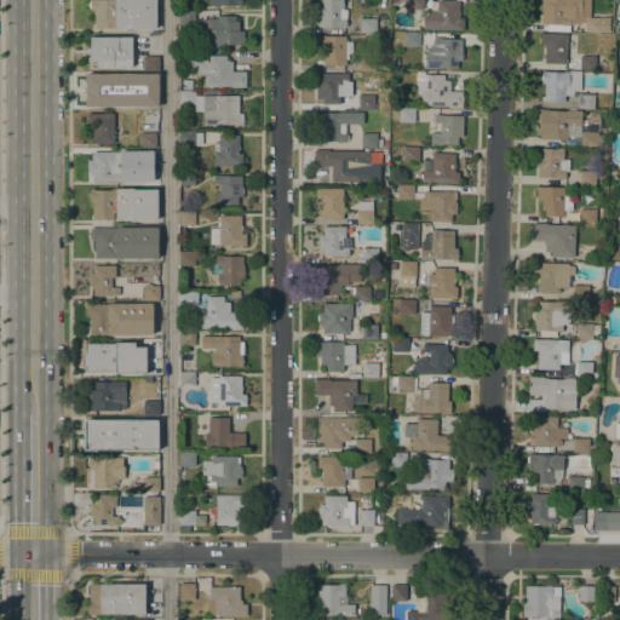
[(156,0),(156,29),(115,29),(115,28),(95,28),(95,10),(90,10),(90,0),(156,0)]
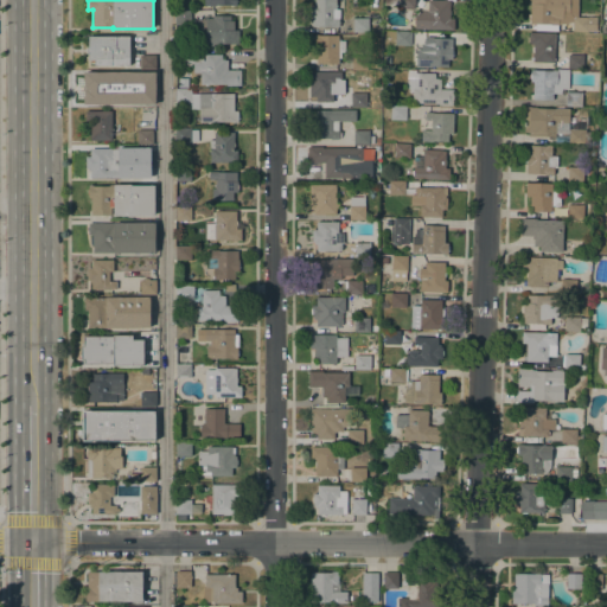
[(312,17),(311,17),(311,5),(315,5),(315,0),(336,0),(336,8),(339,8),(339,26),(312,26),(312,17)]
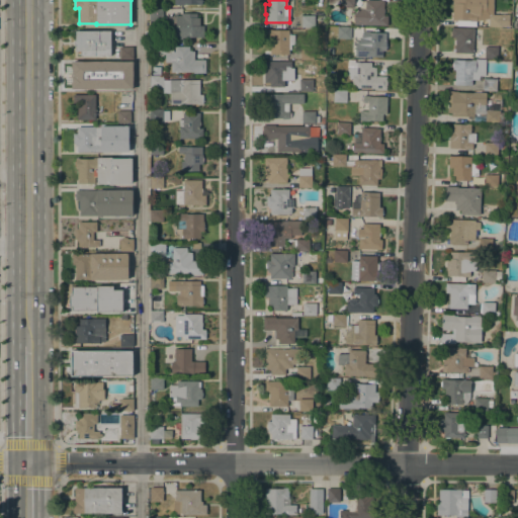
[(383,0),(383,16),(387,16),(387,25),(353,24),(354,12),(358,8),(365,9),(365,0),(383,0)]
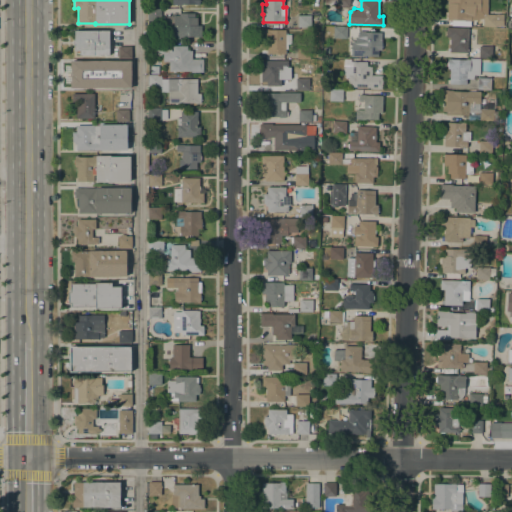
[(471,21),(447,20),(447,0),(487,0),(487,14),(496,15),(496,14),(503,14),(503,26),(496,26),(496,27),(482,26),(483,18),(471,21)]
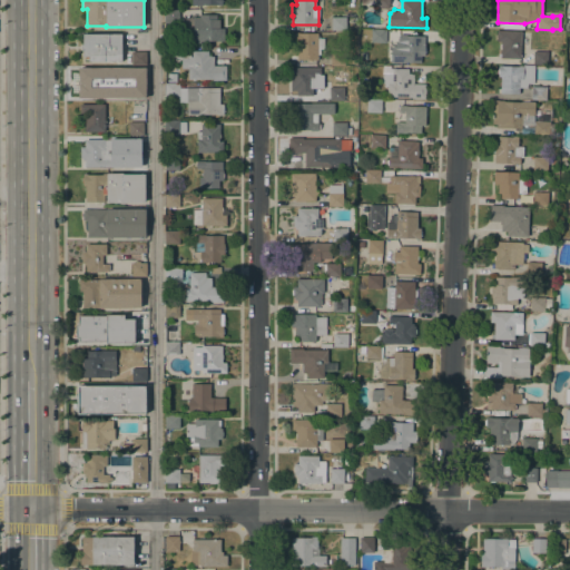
[(179,11),(179,22),(165,23),(165,11),(179,11)]
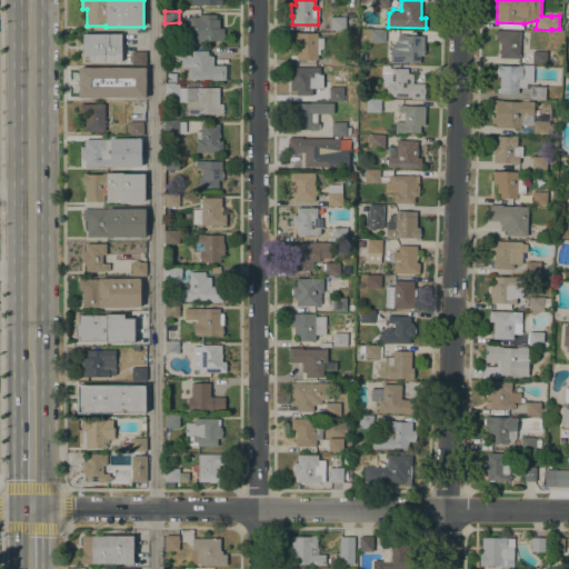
[(216,15),(216,19),(219,19),(219,28),(223,28),(223,41),(199,40),(199,43),(186,43),(186,31),(183,31),(183,20),(185,20),(185,18),(193,18),(193,17),(199,17),(199,15),(216,15)]
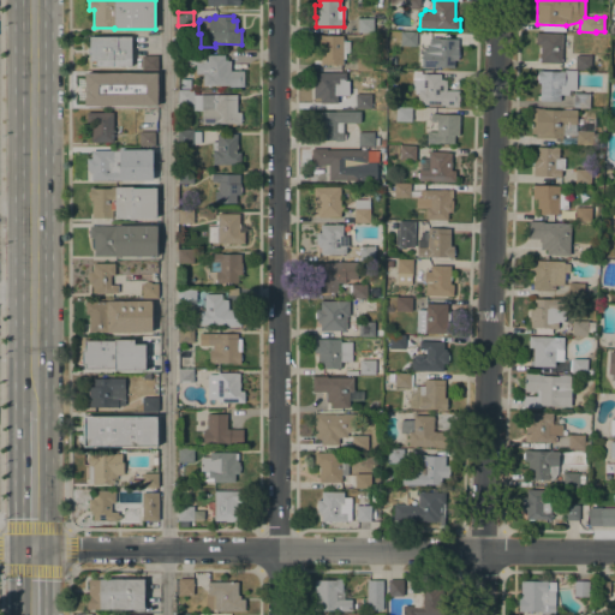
[(374,18),(374,33),(357,33),(357,18),(374,18)]
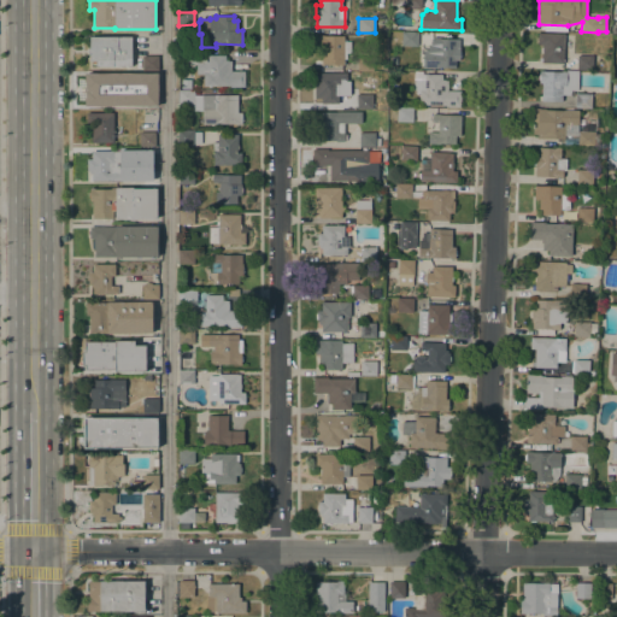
[(418,33),(417,46),(401,46),(401,33),(418,33)]
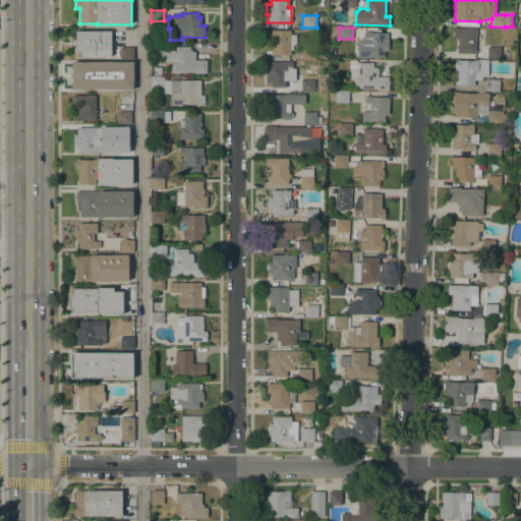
[(476,29),(475,54),(457,53),(458,38),(454,38),(454,27),(476,29)]
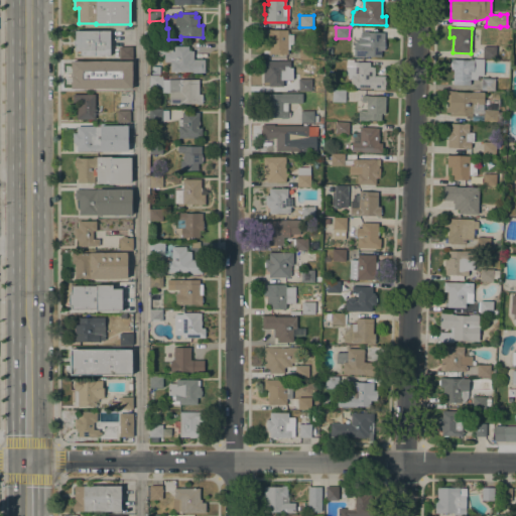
[(269,54),(269,39),(265,39),(265,29),(269,29),(269,30),(287,29),(287,34),(293,34),(293,44),(289,44),(289,49),(287,49),(287,53),(282,54),(282,55),(279,55),(279,54),(277,54),(277,55),(274,55),(274,54),(269,54)]
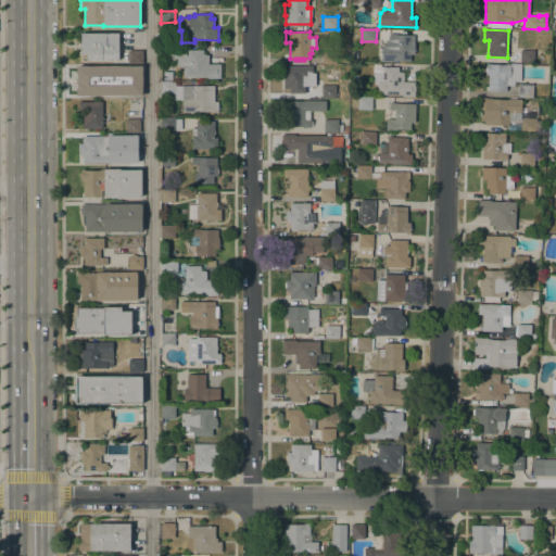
[(118,34),(118,60),(87,60),(87,54),(80,54),(80,49),(79,49),(79,42),(80,42),(80,34),(118,34)]
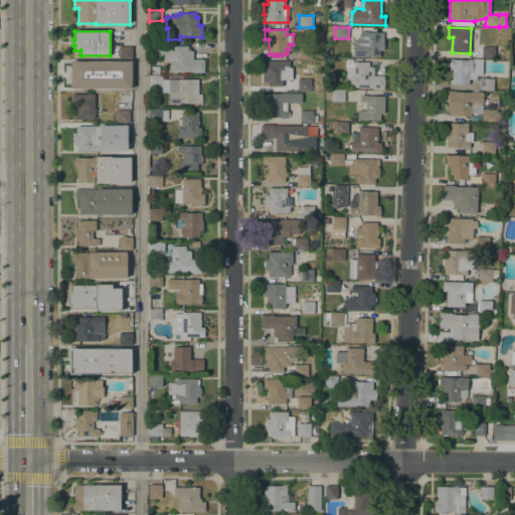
[(379,56),(366,56),(353,56),(353,42),(357,42),(357,37),(360,37),(360,31),(367,31),(367,32),(383,32),(383,40),(383,42),(384,43),(384,47),(383,48),(383,50),(379,50),(379,56)]
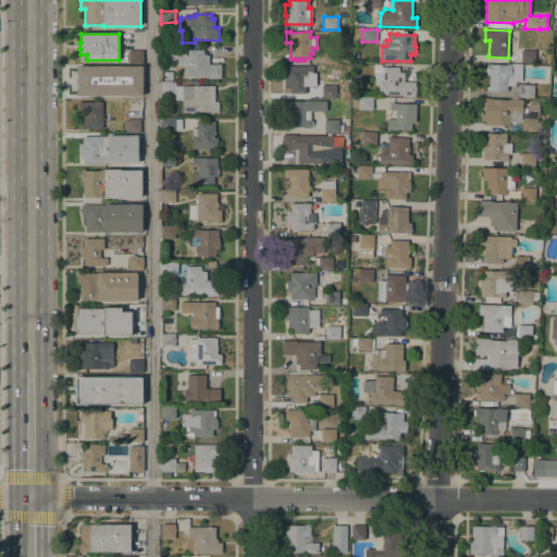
[(187,50),(203,49),(203,54),(209,54),(209,64),(220,64),(221,78),(208,78),(208,77),(184,77),(184,66),(177,66),(177,56),(170,56),(170,46),(186,46),(186,54),(188,54),(187,50)]
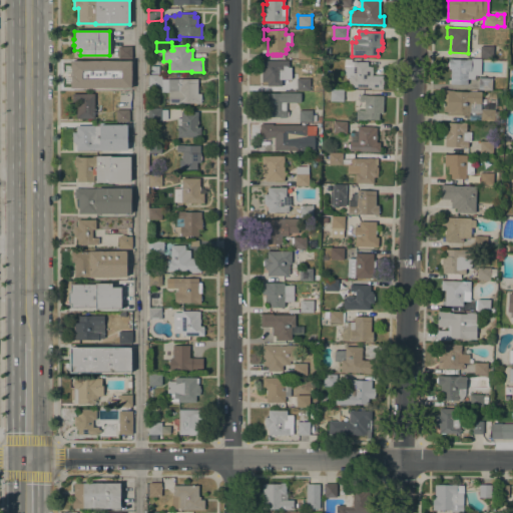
[(131,46),(131,58),(118,58),(118,46),(131,46)]
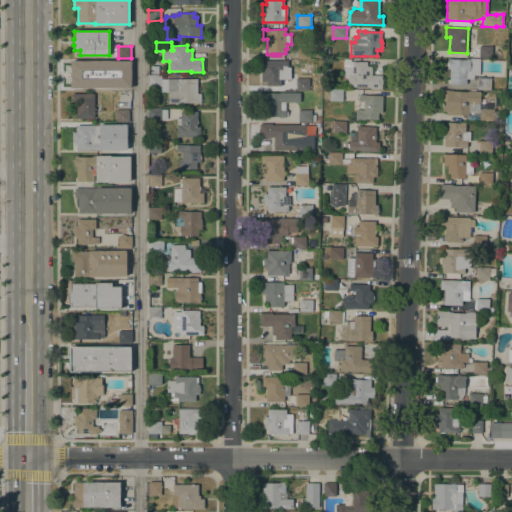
[(492,46),(492,58),(478,58),(479,46),(492,46)]
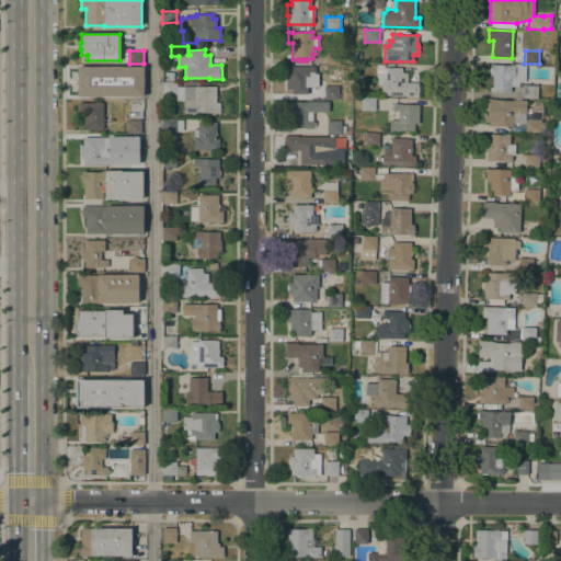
[(325,65),(324,52),(340,52),(340,65),(325,65)]
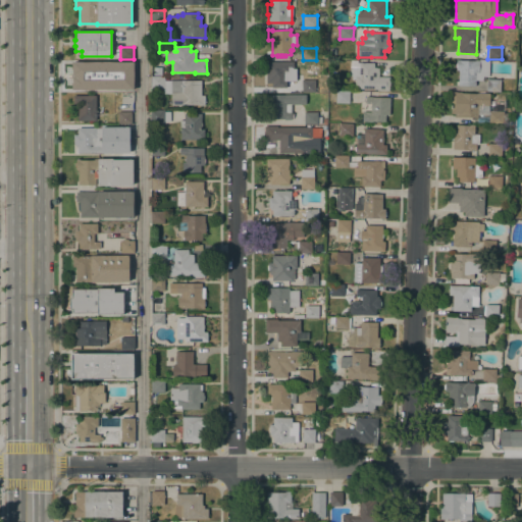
[(488,76),(485,76),(485,81),(475,80),(475,86),(458,86),(459,70),(456,70),(457,59),(460,59),(460,60),(474,60),(489,60),(488,76)]
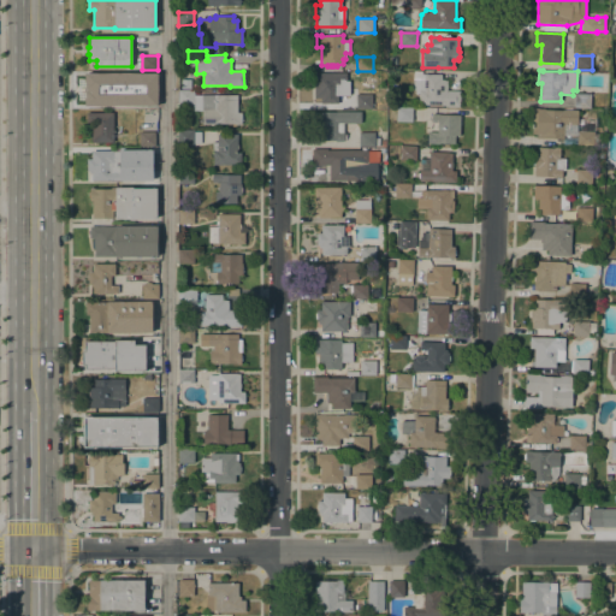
[(419,94),(414,94),(414,90),(413,89),(413,71),(421,71),(421,73),(442,75),(442,80),(446,80),(446,90),(460,90),(460,107),(445,107),(445,105),(419,105),(419,94)]
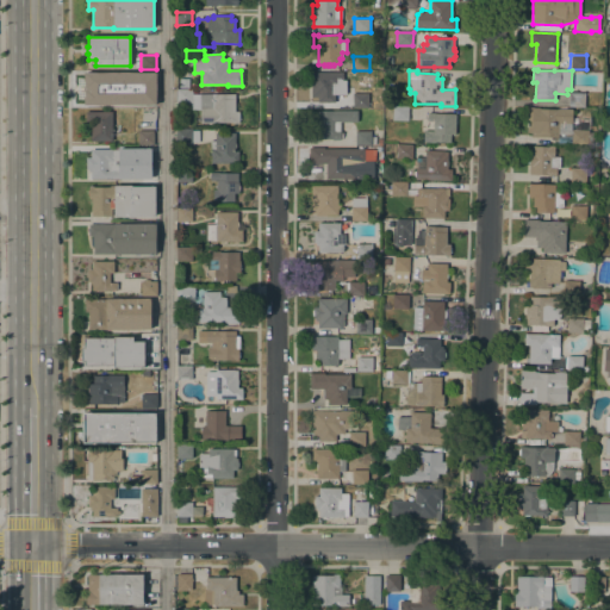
[(311,73),(343,73),(343,81),(338,81),(338,86),(335,86),(335,103),(317,103),(317,97),(311,97),(311,73)]
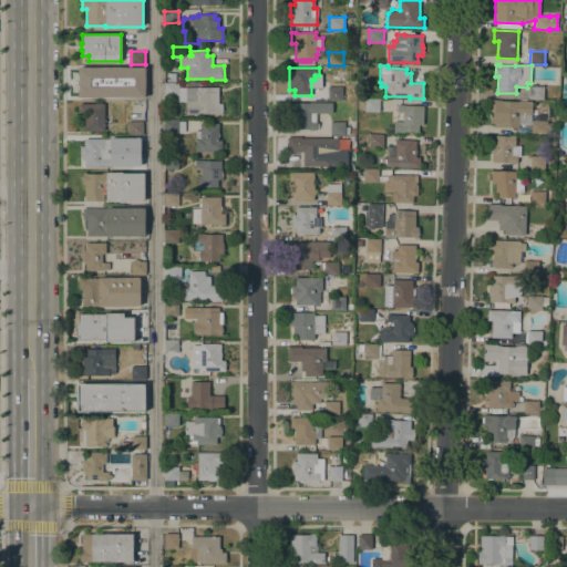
[(122,91),(115,91),(115,92),(107,92),(107,95),(82,95),(82,86),(81,86),(81,76),(85,76),(85,69),(104,69),(122,69),(122,91)]
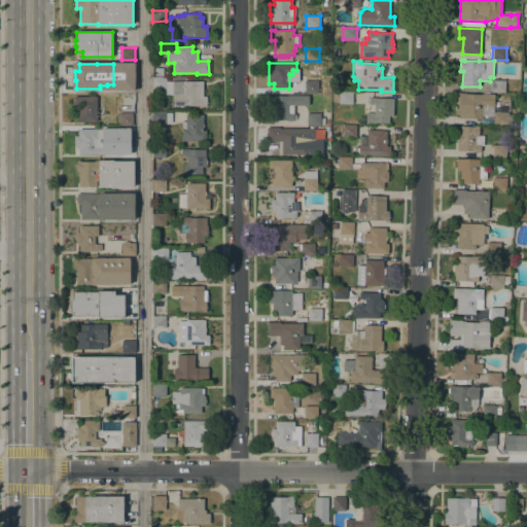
[(203,81),(203,96),(207,96),(207,99),(208,100),(207,103),(206,104),(206,106),(173,106),(173,101),(171,101),(171,96),(173,96),(173,94),(165,94),(165,89),(152,89),(152,78),(166,78),(166,81),(203,81)]
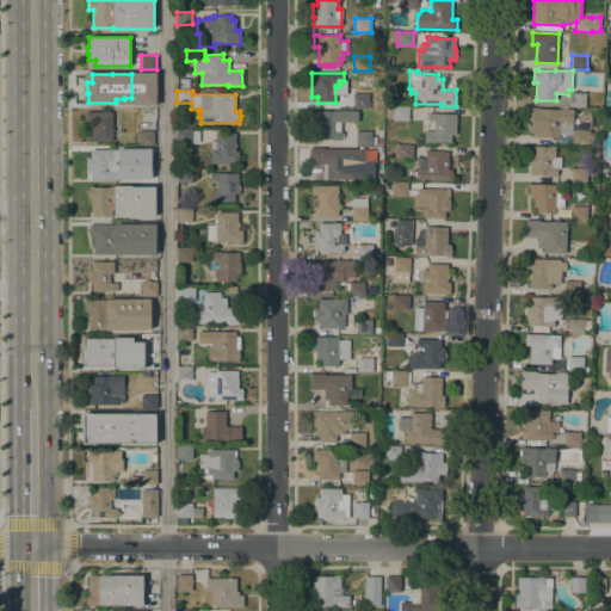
[(586,93),(585,107),(569,106),(571,92),(586,93)]
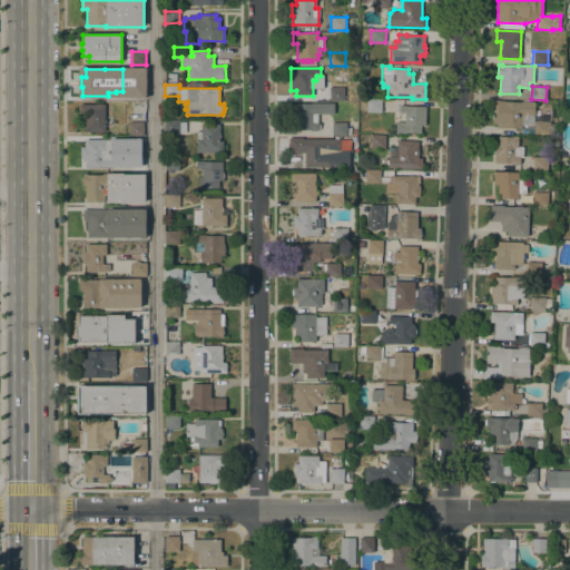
[(146,87),(146,100),(131,100),(131,87),(146,87)]
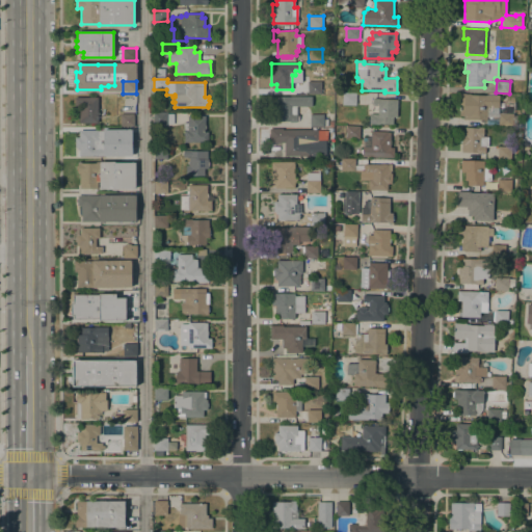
[(321,81),(321,94),(307,94),(307,81),(321,81)]
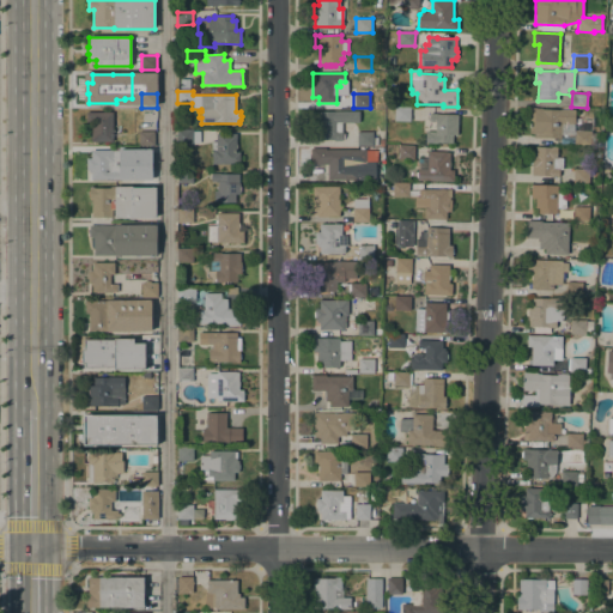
[(394,121),(394,108),(410,108),(410,121),(394,121)]
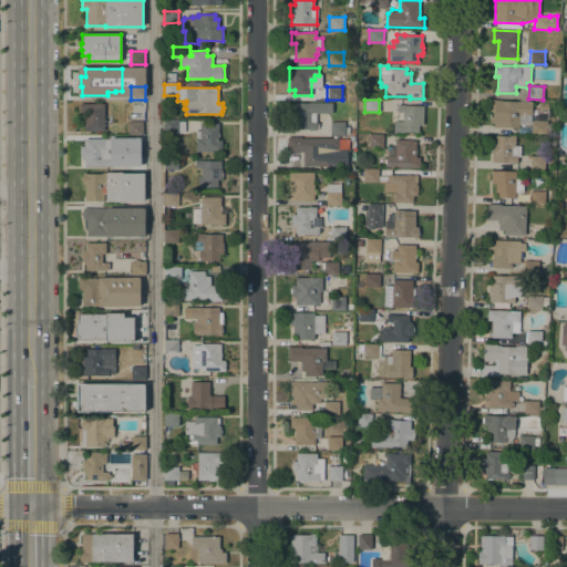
[(502,101),(518,102),(518,101),(532,102),(532,115),(533,116),(533,110),(549,111),(548,121),(546,121),(546,123),(553,124),(553,134),(546,134),(546,135),(531,134),(531,125),(524,124),(524,126),(521,126),(521,124),(519,124),(518,129),(493,127),(494,124),(490,123),(491,100),(502,100),(502,101)]
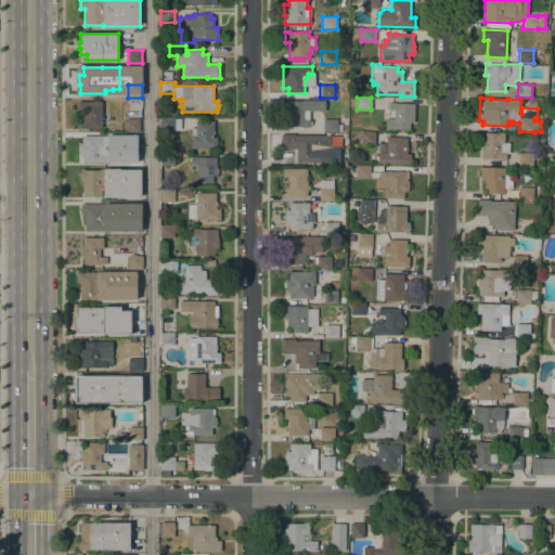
[(302,101),(302,100),(324,100),(324,111),(309,111),(309,120),(311,120),(311,126),(310,126),(310,127),(302,127),(283,127),(283,108),(287,108),(287,101),(302,101)]
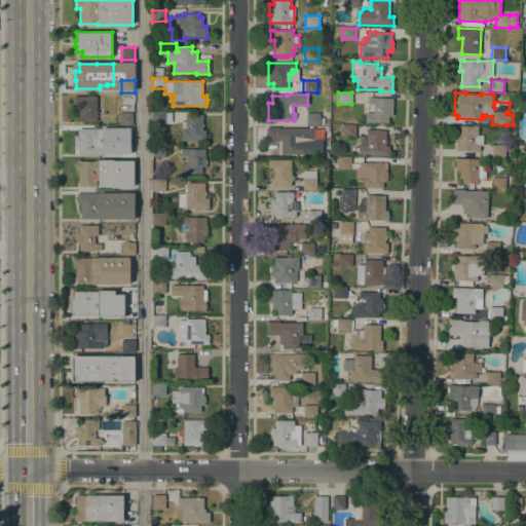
[(97,121),(78,121),(78,102),(73,102),(74,96),(97,97),(97,121)]
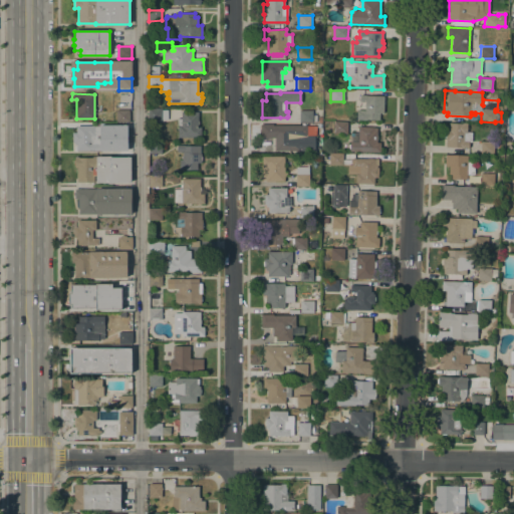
[(383,113),(379,113),(379,119),(366,119),(366,120),(356,119),(356,109),(364,110),(365,102),(359,101),(359,94),(365,95),(383,96),(383,113)]
